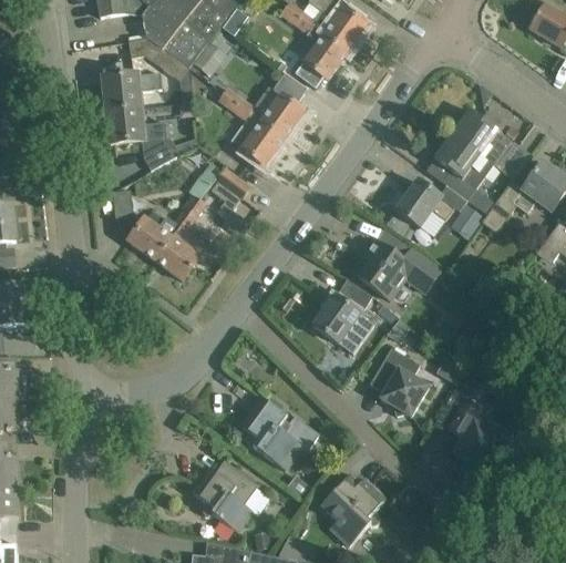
[(96,0),(100,17),(124,12),(132,13),(142,14),(145,37),(147,37),(188,67),(192,62),(214,34),(220,27),(236,8),(240,2),(237,0),(96,0)]
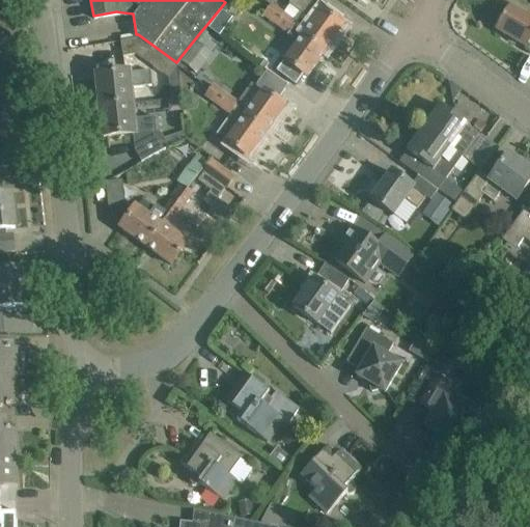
[(268,6),(293,25),(297,19),(272,0),(268,6)]
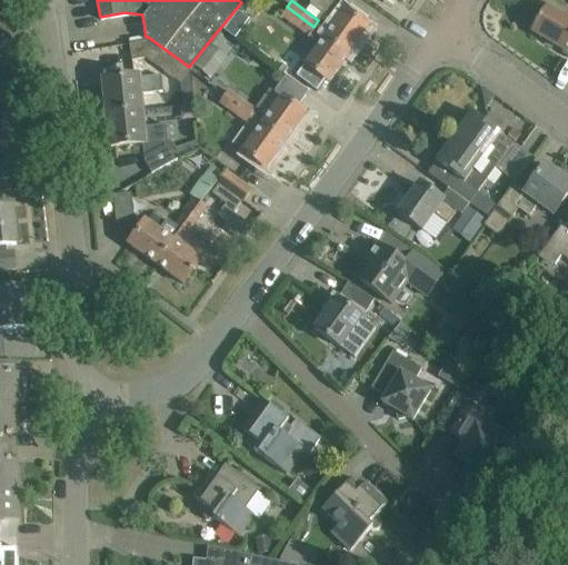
[(367,25),(346,10),(348,6),(340,0),(312,0),(311,2),(321,10),(316,18),(318,20),(314,27),(314,28),(347,52),(367,25)]
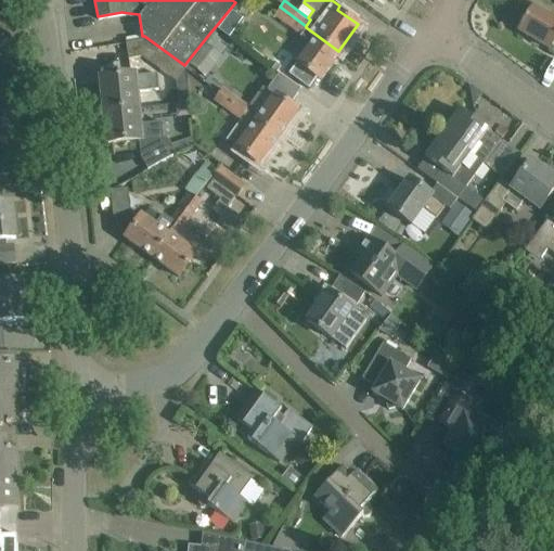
[(553,10),(552,9),(550,13),(532,3),(517,28),(549,46),(553,36),(553,10)]
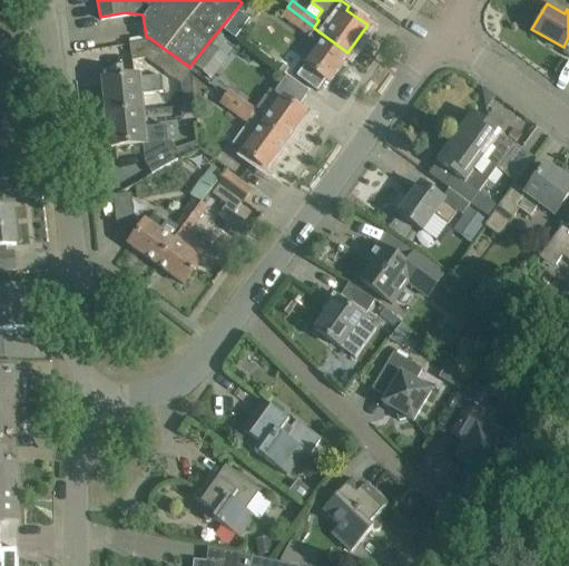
[(314,28),(314,27),(287,7),(282,13),(310,33),(314,28)]
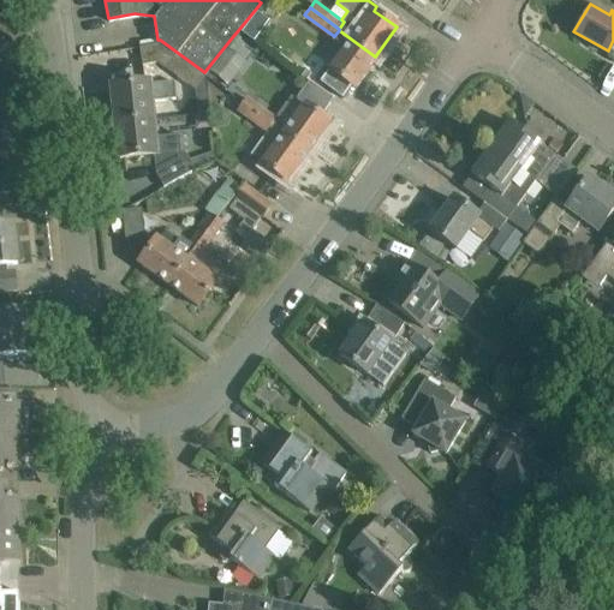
[(254,40),(268,18),(256,9),(239,29),(254,40)]
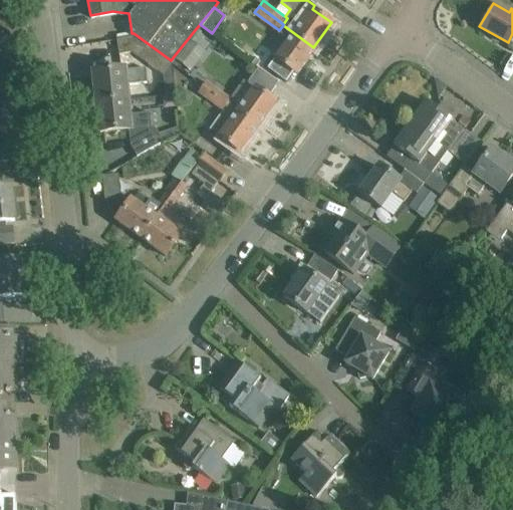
[(274,55),(266,66),(285,80),(293,69),(296,71),(313,47),(283,25),(279,30),(277,32),(287,38),(274,55)]
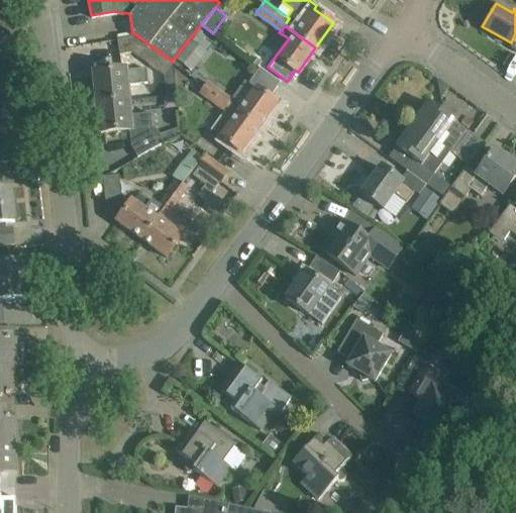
[(195,31),(175,57),(190,69),(209,42),(195,31)]
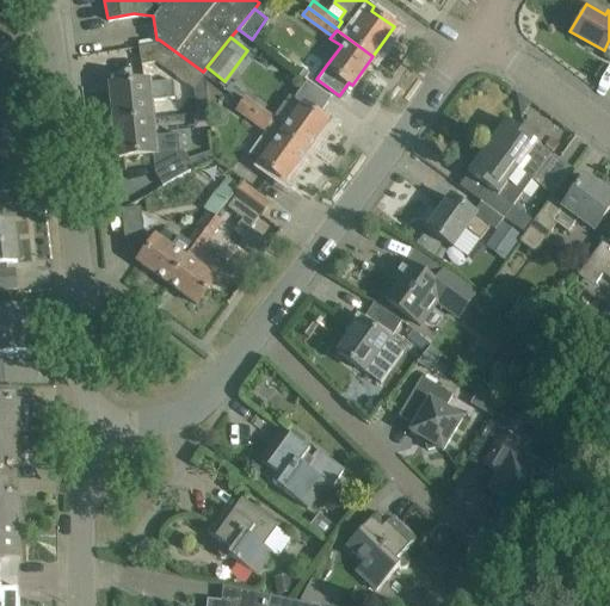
[(203,72),(159,39),(139,44),(141,61),(156,59),(164,65),(192,85),(203,72)]
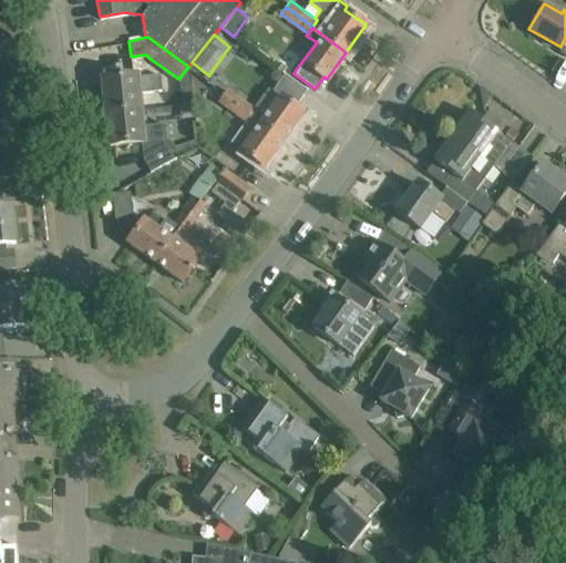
[(102,81),(105,111),(143,106),(142,90),(163,88),(162,72),(141,74),(101,78),(101,81),(102,81)]
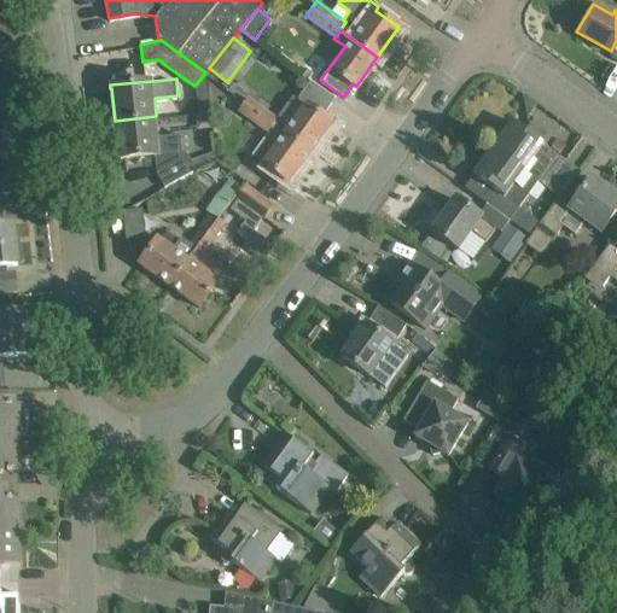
[(248,94),(243,101),(309,150),(331,121),(321,115),(335,97),(309,79),(297,97),(292,93),(278,115),(248,94)]
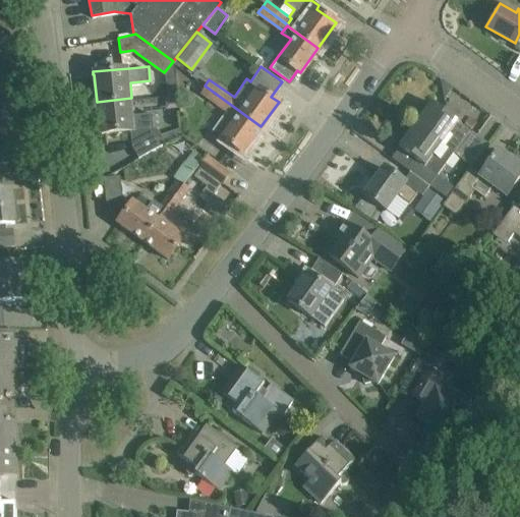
[(452,84),(439,75),(444,97),(452,84)]
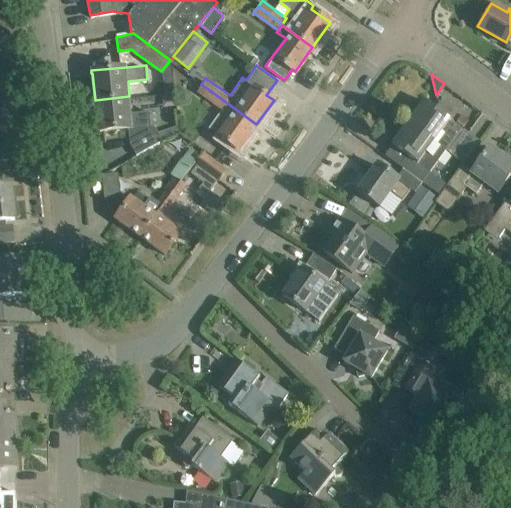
[(256,124),(201,84),(197,90),(222,108),(208,127),(217,133),(238,149),(256,124)]
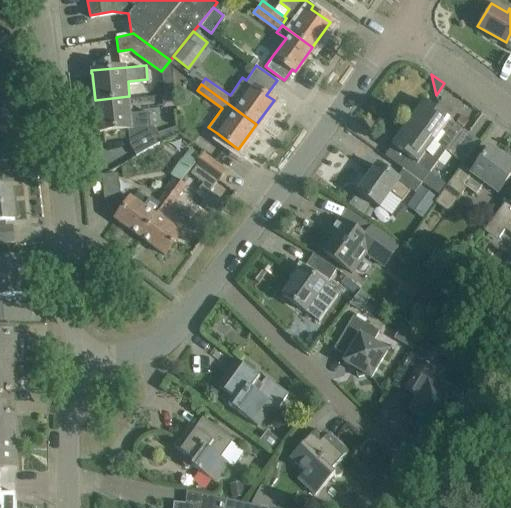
[(129,96),(95,100),(97,126),(96,126),(96,130),(127,127),(128,141),(135,153),(161,139),(154,127),(151,124),(149,110),(131,111),(129,96)]
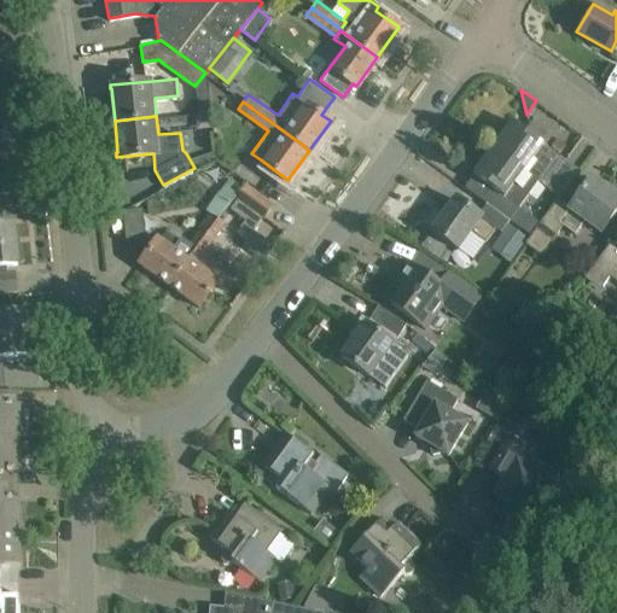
[(511,118),(492,146),(522,168),(536,179),(557,152),(511,118)]
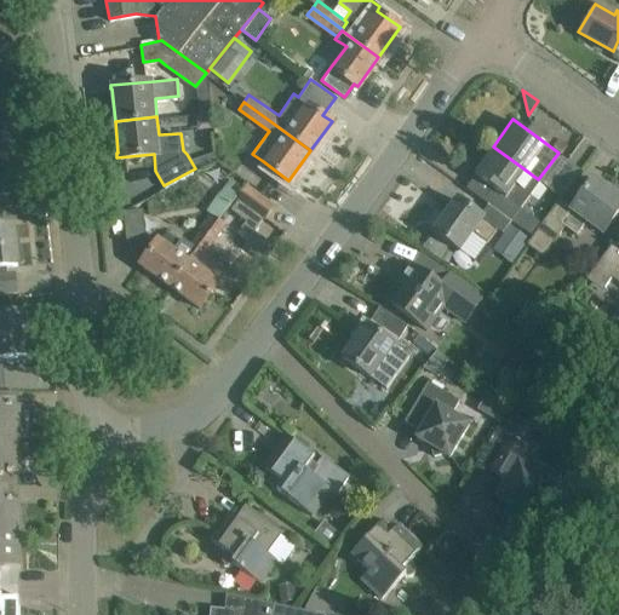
[(510,218),(538,179),(523,168),(493,147),(474,173),(492,187),(482,199),(510,218)]
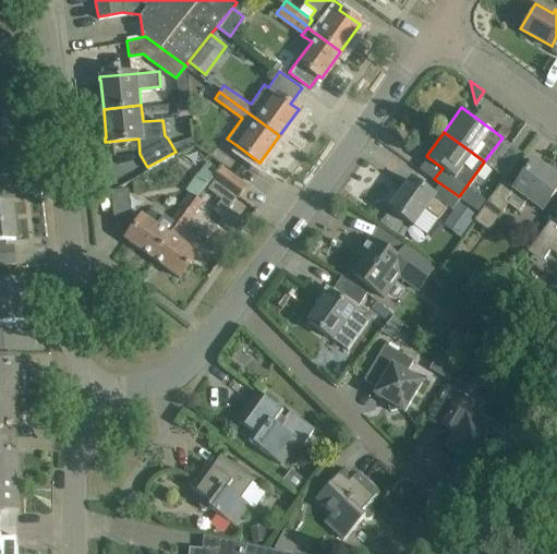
[(491,167),(504,176),(521,152),(509,142),(491,167)]
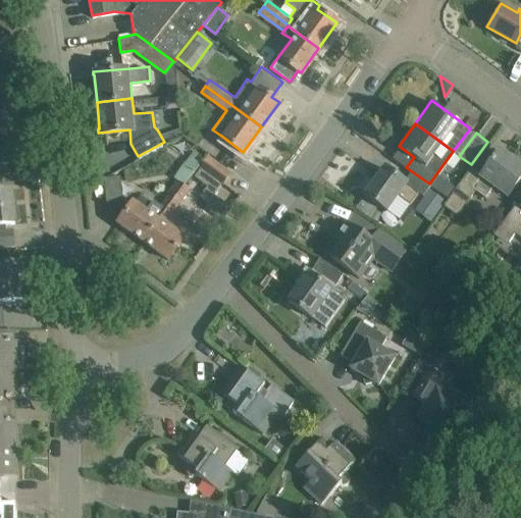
[(0,168),(8,168),(6,149),(0,149),(0,168)]
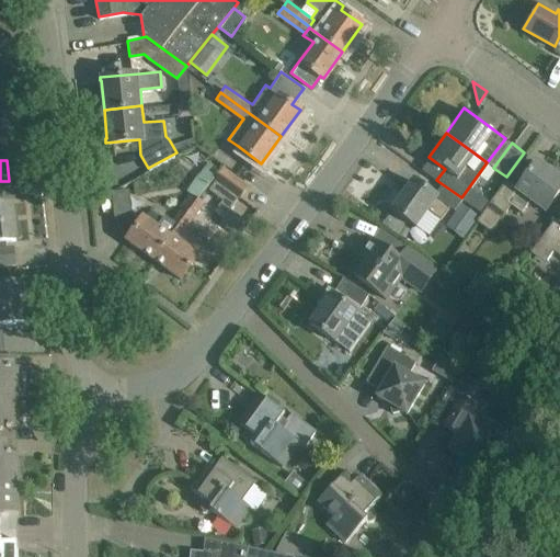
[(516,186),(506,179),(477,219),(490,228),(509,203),(520,211),(529,197),(545,209),(559,188),(559,178),(536,160),(516,186)]
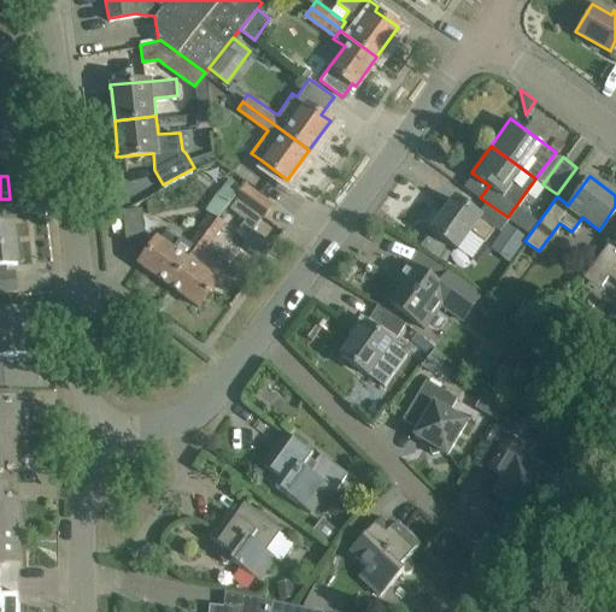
[(210,201),(205,209),(209,211),(217,217),(240,187),(228,177),(223,183),(218,189),(213,195),(210,201)]
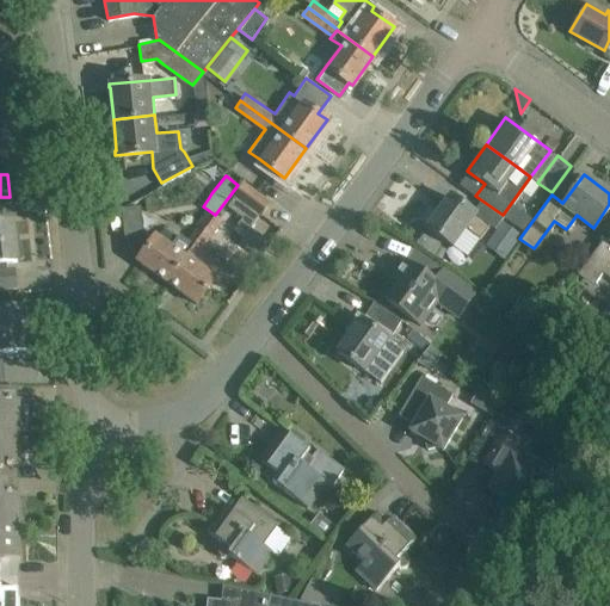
[(260,212),(270,199),(242,180),(234,193),(235,195),(227,204),(242,215),(233,228),(242,234),(259,211),(260,212)]
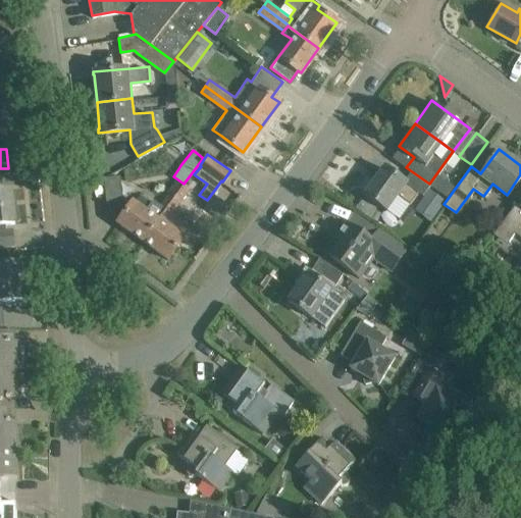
[(364,193),(380,205),(385,208),(396,194),(409,203),(418,191),(406,182),(400,177),(383,165),(364,193)]
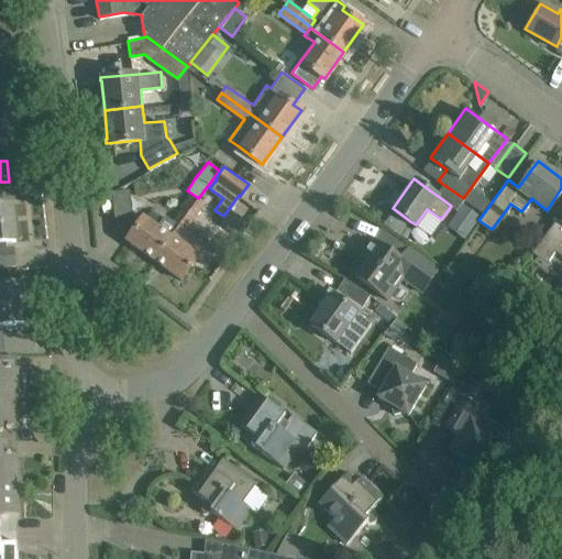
[(131,214),(129,188),(111,190),(113,216),(131,214)]
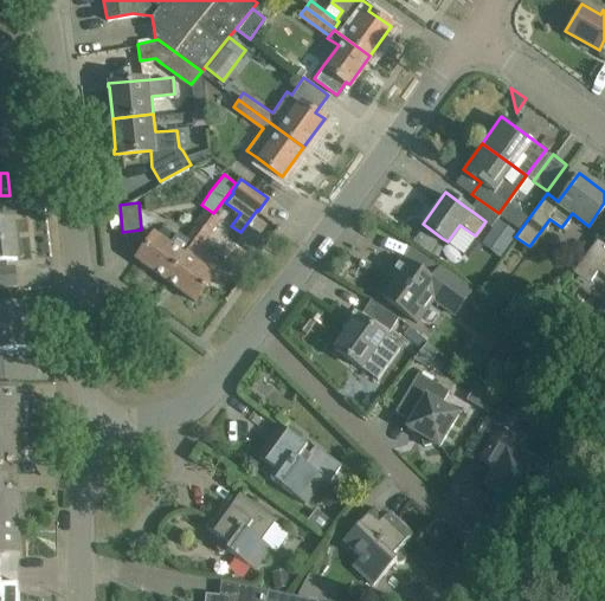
[(154,232),(136,257),(165,277),(191,240),(197,244),(207,230),(217,215),(213,213),(205,207),(195,221),(185,237),(177,231),(168,241),(154,232)]
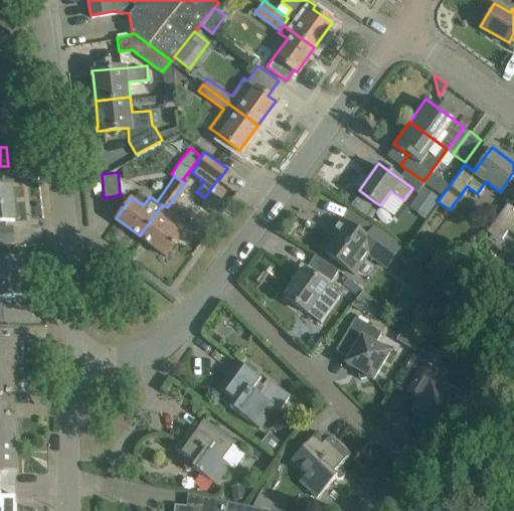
[(12,201),(10,185),(0,185),(0,219),(13,218),(13,217),(17,217),(19,214),(18,203),(16,201),(12,201)]
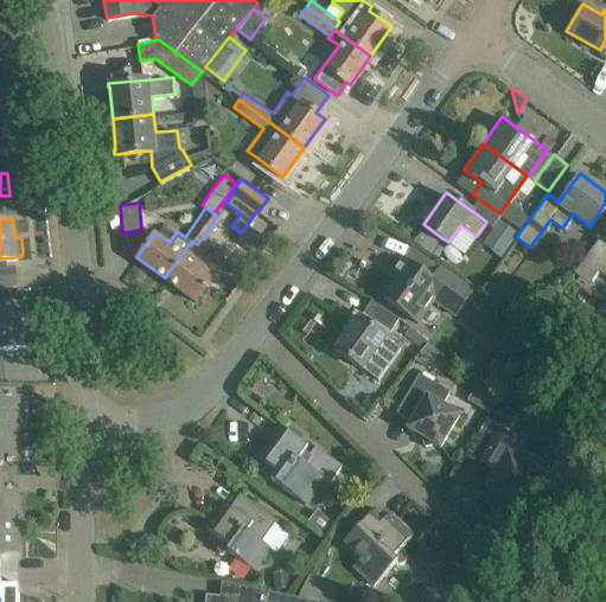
[(498,218),(480,243),(498,256),(516,231),(498,218)]
